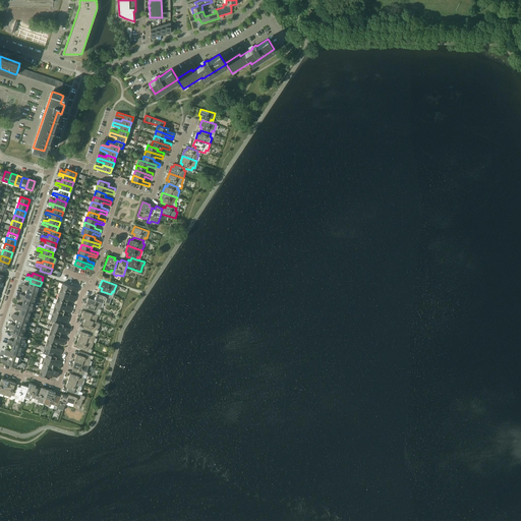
[(23,284),(22,286),(38,291),(40,286),(30,283),(29,286),(23,284)]
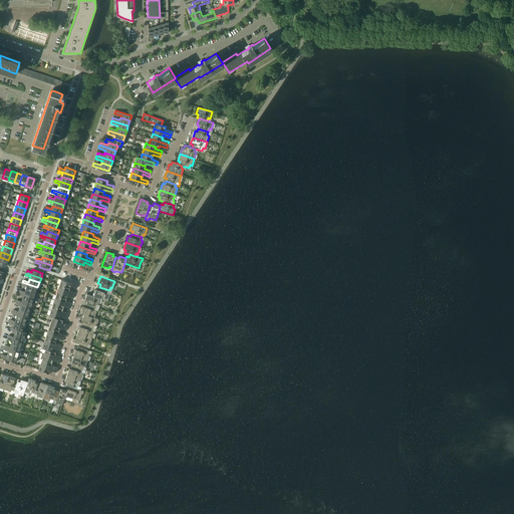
[(61,279),(59,284),(69,288),(70,285),(77,287),(78,284),(61,279)]
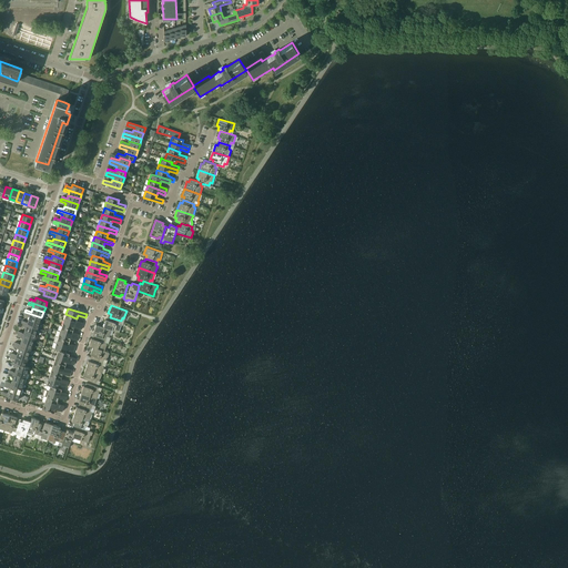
[(29,316),(29,320),(40,323),(41,317),(24,312),(24,314),(29,316)]
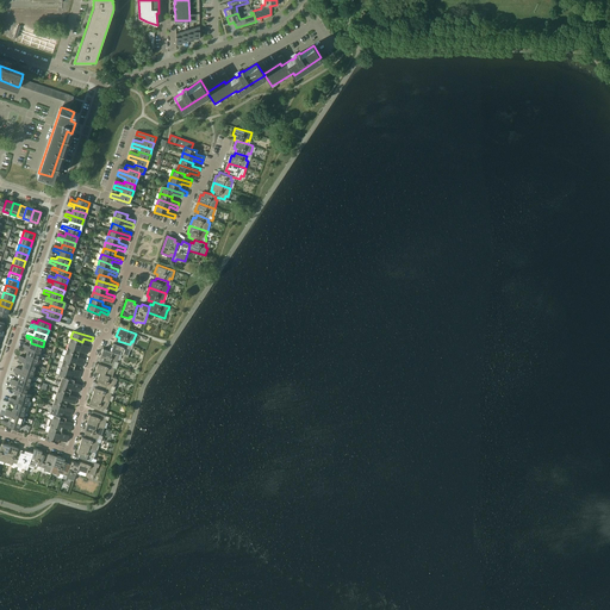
[(70,337),(69,343),(88,350),(89,347),(82,344),(82,342),(70,337)]
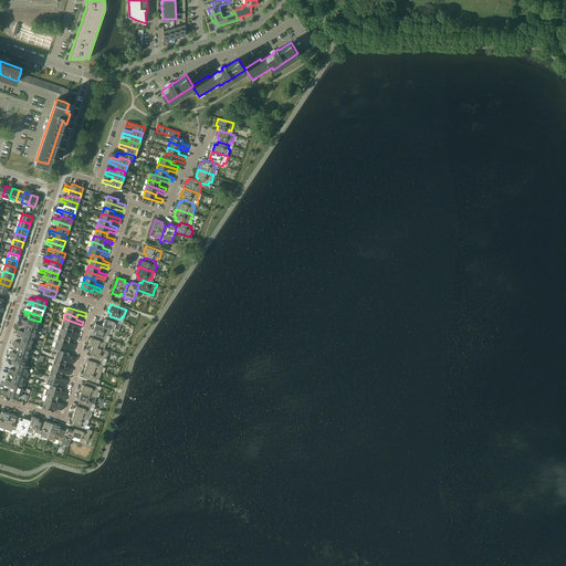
[(105,318),(103,325),(103,326),(112,328),(118,331),(122,324),(119,323),(121,320),(109,316),(108,320),(105,318)]
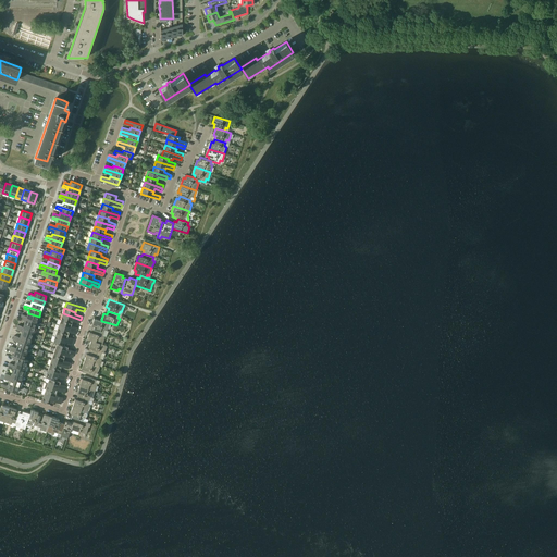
[(22,314),(21,317),(37,322),(39,317),(28,313),(27,316),(22,314)]
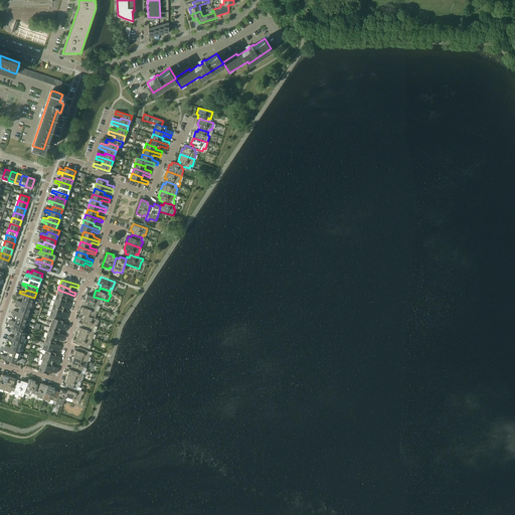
[(58,290),(56,295),(66,299),(67,296),(73,299),(74,296),(58,290)]
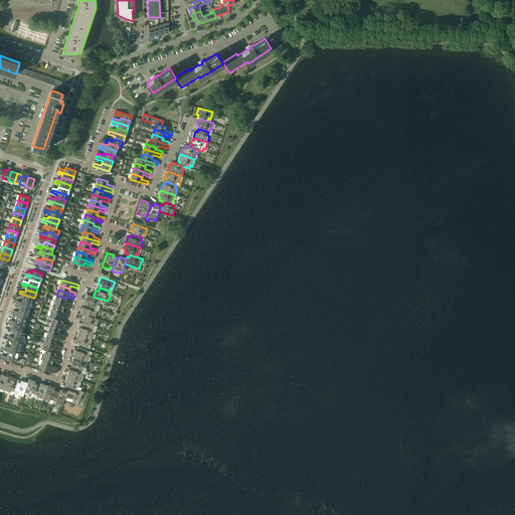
[(23,297),(22,299),(33,303),(34,298),(19,293),(18,295),(23,297)]
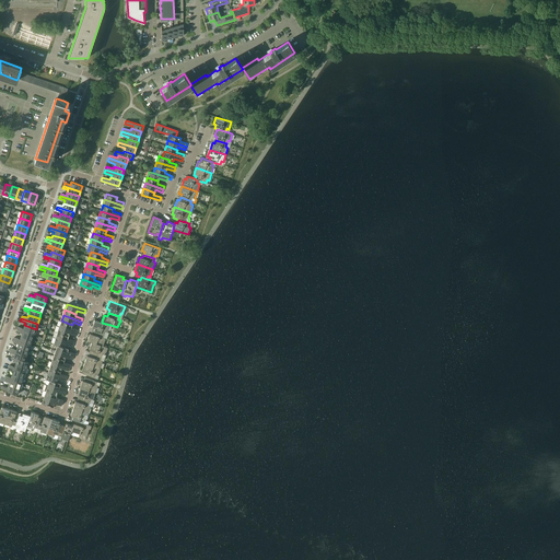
[(95,328),(94,331),(105,335),(106,331),(107,333),(111,325),(102,323),(102,322),(94,319),(92,327),(95,328)]
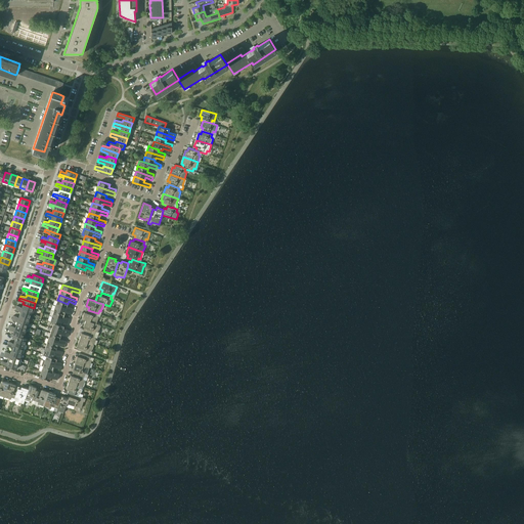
[(57,300),(55,305),(73,311),(74,308),(67,306),(68,304),(57,300)]
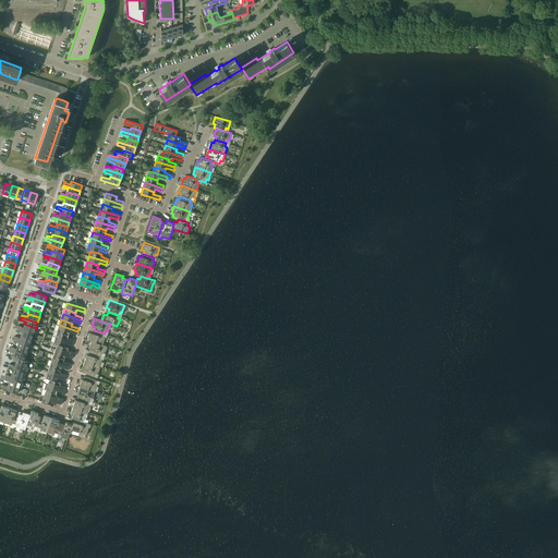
[(19,325),(17,327),(34,334),(36,328),(24,324),(23,327),(19,325)]
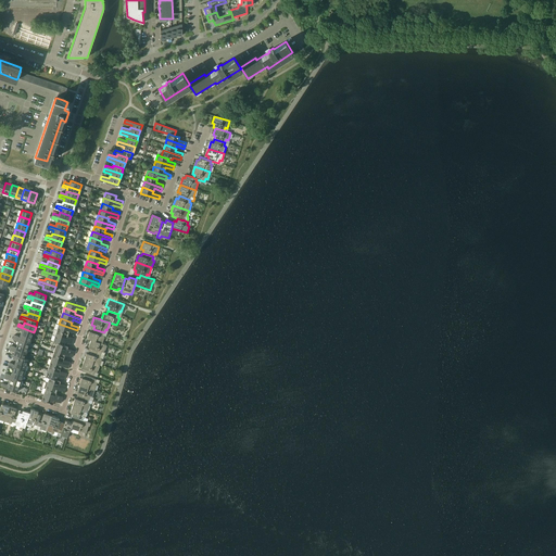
[(57,324),(54,329),(57,330),(68,333),(68,331),(76,333),(77,330),(59,324),(57,324)]
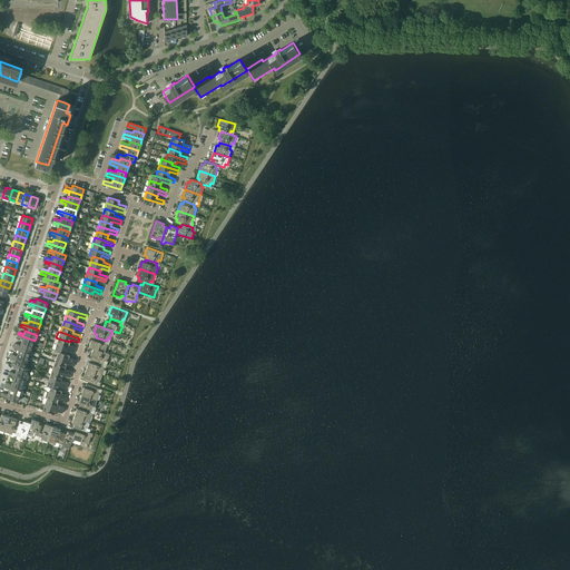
[(22,338),(21,342),(32,345),(35,341),(18,334),(17,337),(22,338)]
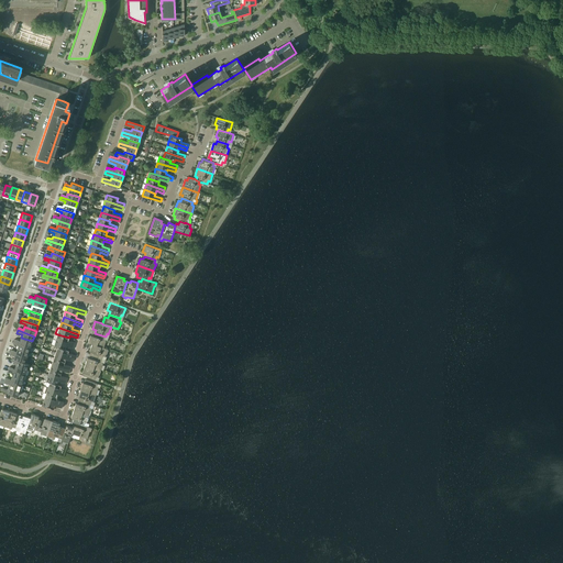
[(88,342),(92,344),(103,348),(107,340),(105,340),(106,337),(95,333),(94,335),(90,335),(88,342)]
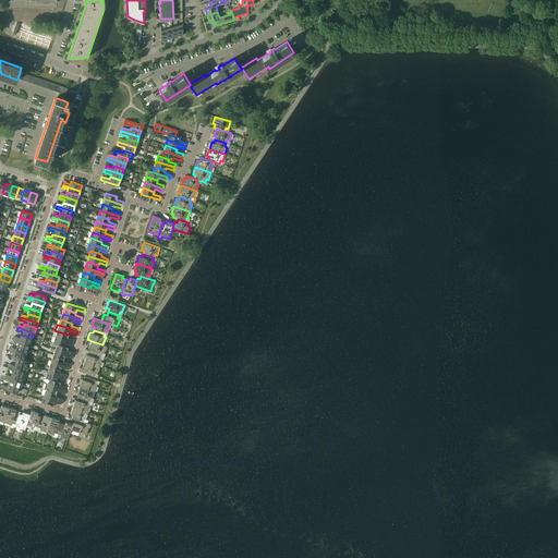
[(57,331),(56,337),(73,342),(74,340),(68,337),(69,335),(57,331)]
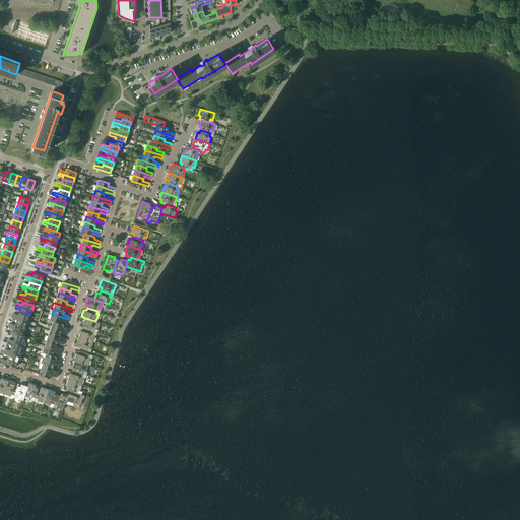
[(13,313),(13,315),(28,320),(29,315),(19,312),(18,315),(13,313)]
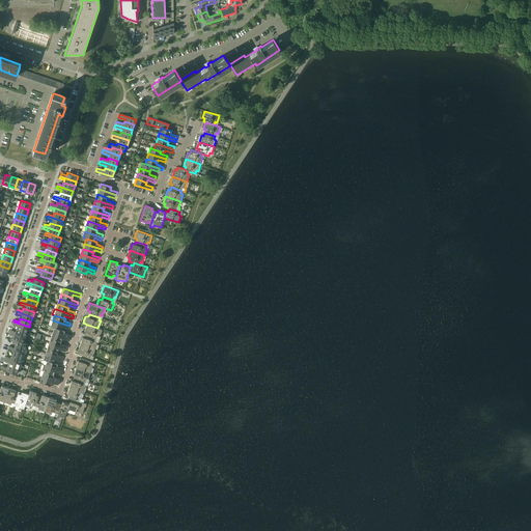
[(51,326),(54,327),(61,329),(62,327),(70,329),(70,326),(53,320),(51,326)]
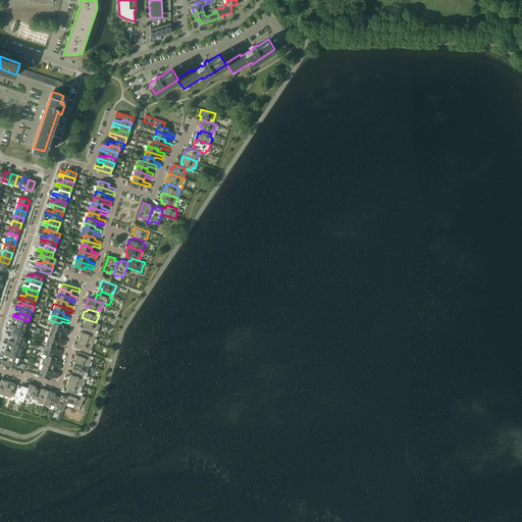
[(17,320),(16,323),(27,326),(29,321),(13,316),(12,318),(17,320)]
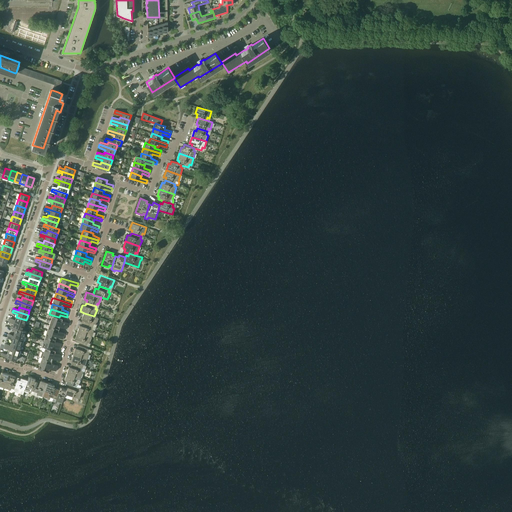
[(84,320),(83,323),(93,326),(94,323),(96,324),(98,317),(94,316),(84,313),(82,319),(84,320)]
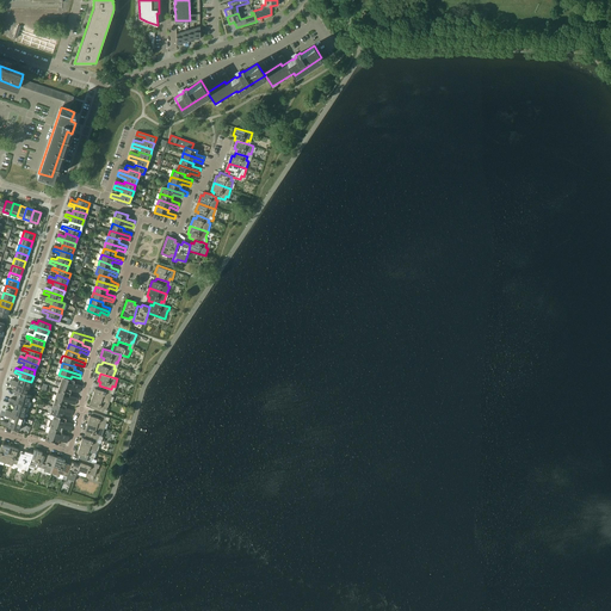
[(62,376),(61,382),(80,389),(81,386),(74,383),(75,380),(71,378),(62,376)]
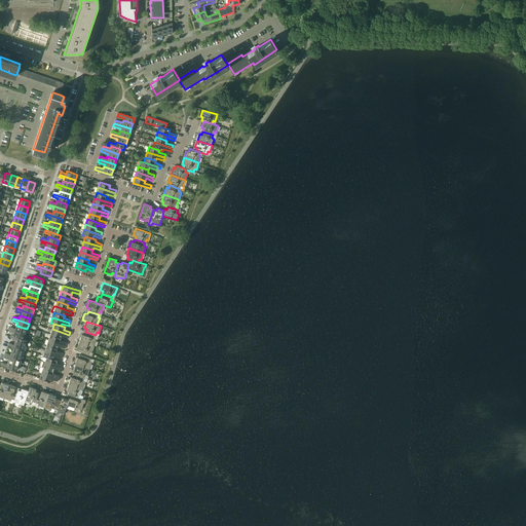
[(10,327),(9,329),(25,334),(27,329),(16,326),(15,328),(10,327)]
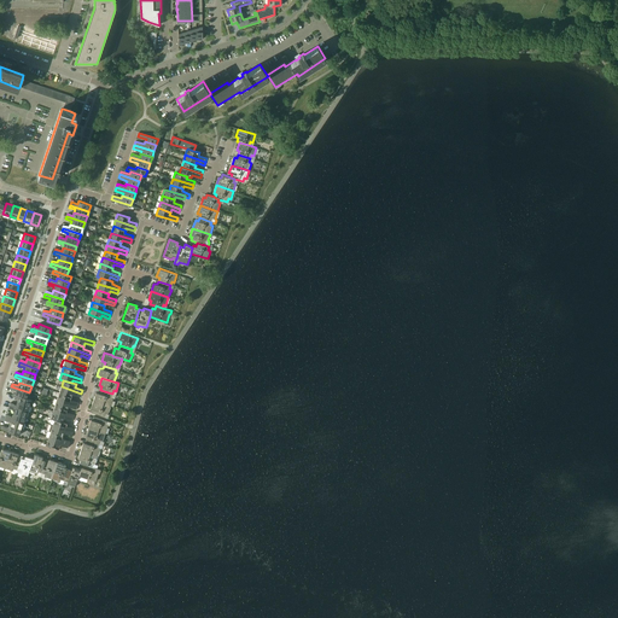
[(16,391),(16,394),(28,398),(29,392),(11,386),(11,389),(16,391)]
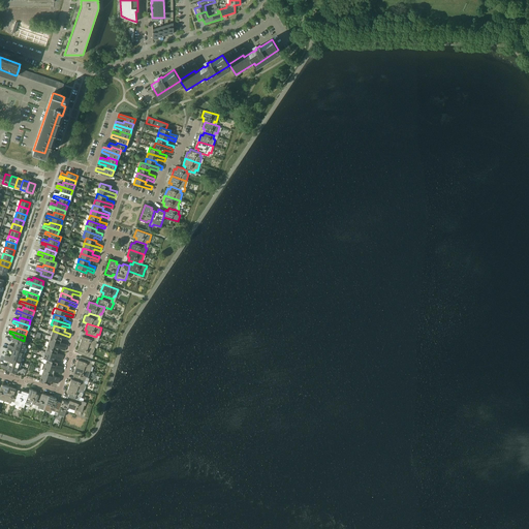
[(53,331),(51,336),(61,340),(62,337),(68,340),(69,337),(53,331)]
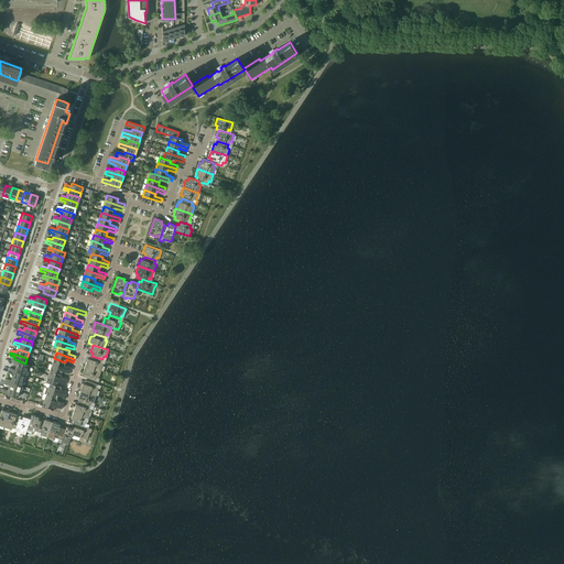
[(88,358),(85,365),(101,370),(104,364),(101,362),(102,359),(91,356),(90,359),(88,358)]
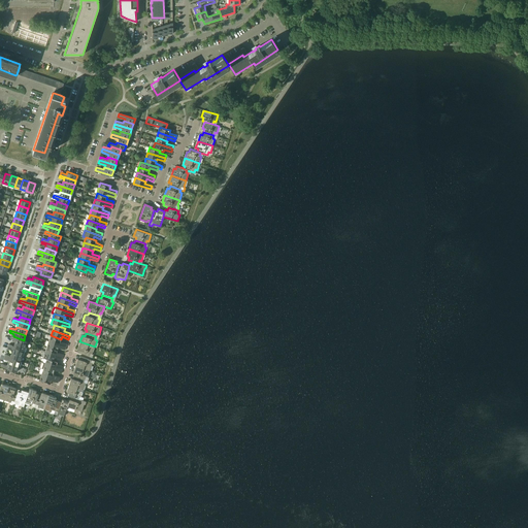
[(51,335),(48,340),(66,347),(67,343),(60,341),(61,339),(51,335)]
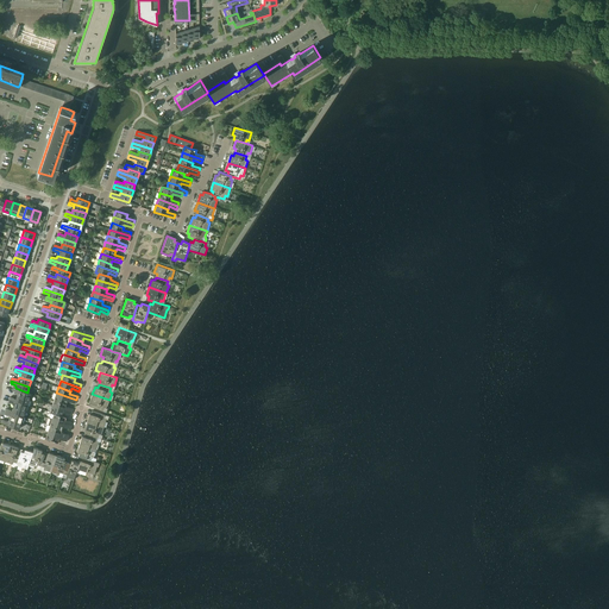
[(18,393),(17,395),(30,400),(31,394),(27,393),(16,388),(13,388),(12,390),(18,393)]
